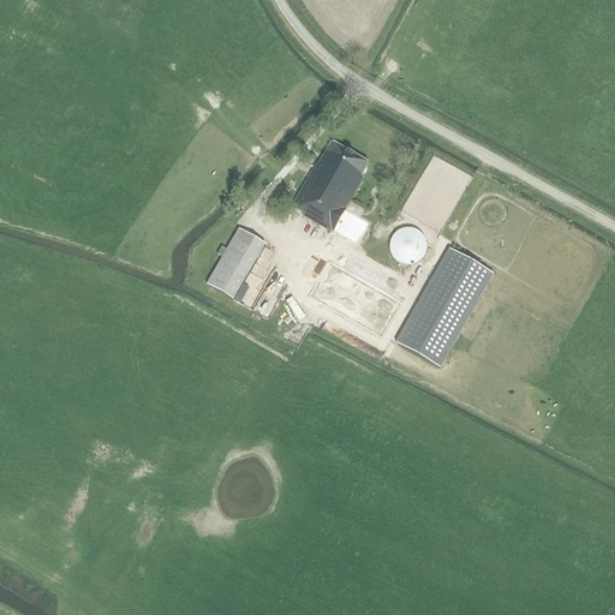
[(368,163),(330,143),(317,166),(316,165),(291,208),(303,214),(302,216),(332,233),(333,231),(356,244),(366,222),(345,210),(363,179),(359,178),(368,163)]
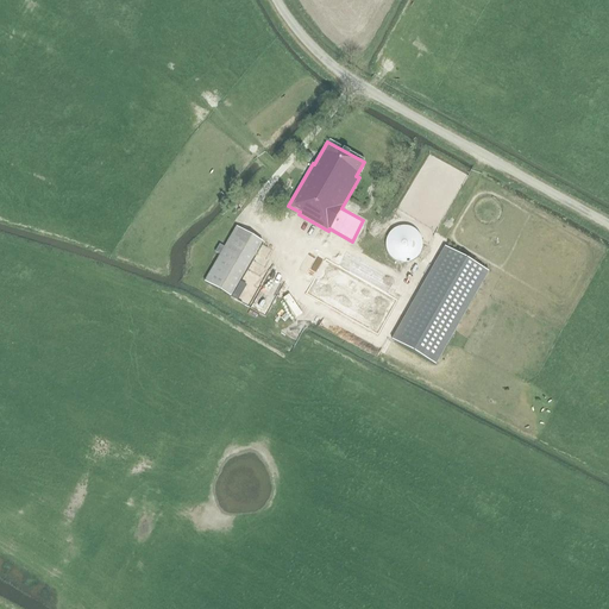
[(453,203),(469,175),(451,164),(440,183),(437,181),(433,187),(443,193),(440,196),(453,203)]
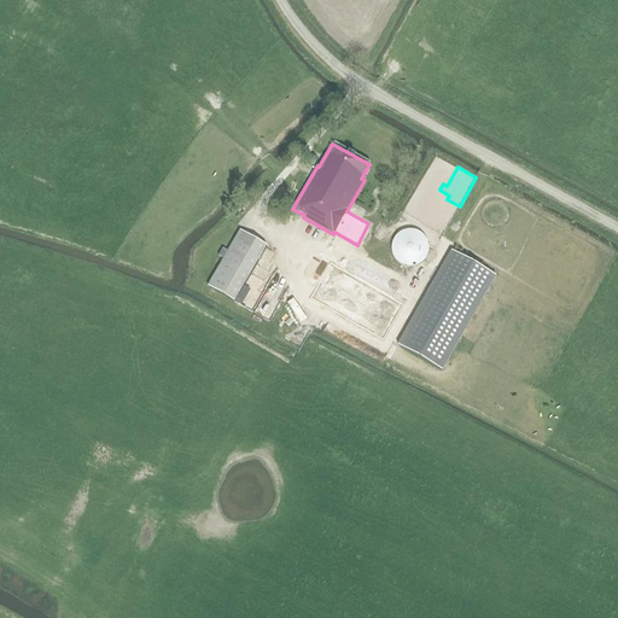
[(424,237),(423,235),(421,234),(420,233),(419,232),(418,232),(415,231),(414,231),(413,231),(409,229),(407,231),(406,231),(404,231),(402,232),(401,232),(400,233),(397,234),(397,235),(396,237),(395,238),(394,239),(392,240),(392,243),(391,244),(391,245),(391,246),(391,249),(391,250),(391,251),(391,252),(392,254),(392,255),(392,256),(394,257),(394,258),(395,260),(396,261),(397,262),(398,263),(400,264),(402,266),(404,267),(406,267),(408,267),(410,267),(413,267),(415,267),(418,266),(419,266),(420,264),(423,263),(424,261),(425,260),(426,258),(426,257),(427,256),(427,254),(429,252),(429,251),(429,250),(429,249),(429,248),(429,246),(429,245),(429,244),(427,243),(426,240),(425,238),(424,237)]
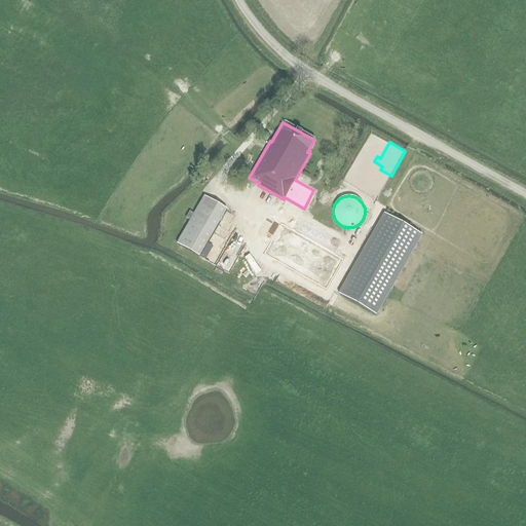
[(227,210),(203,196),(176,243),(198,257),(227,210)]
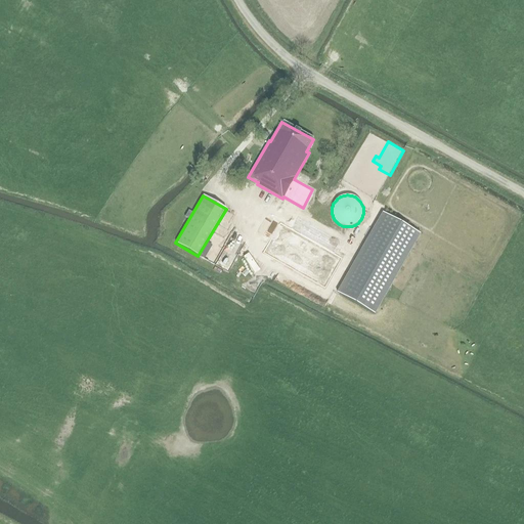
[(383,213),(337,293),(375,314),(420,234),(383,213)]
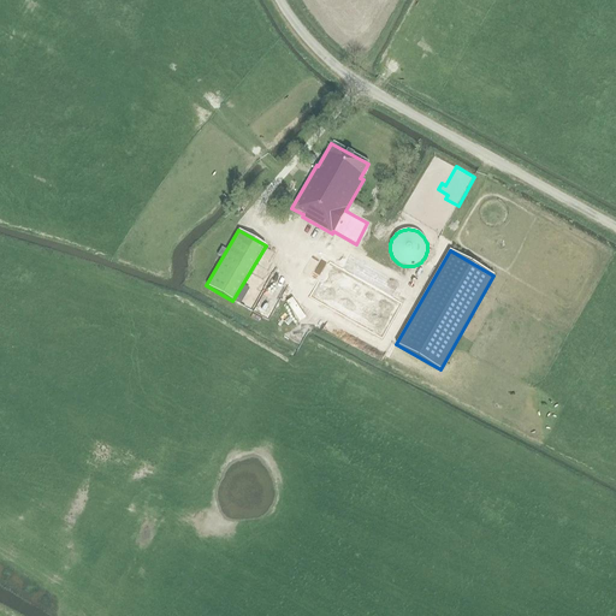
[(381,339),(402,303),(329,261),(308,297),(381,339)]
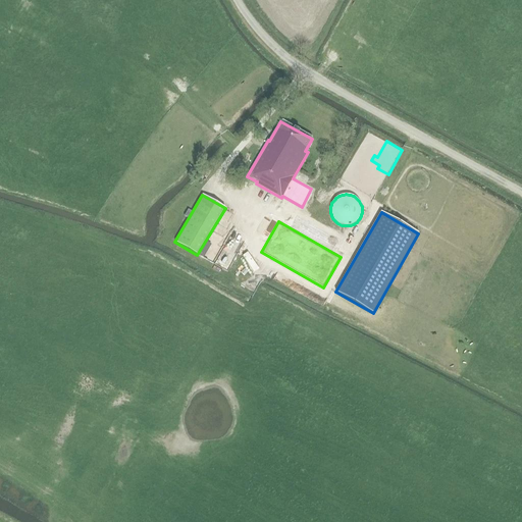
[(239,275),(236,280),(253,290),(256,284),(239,275)]
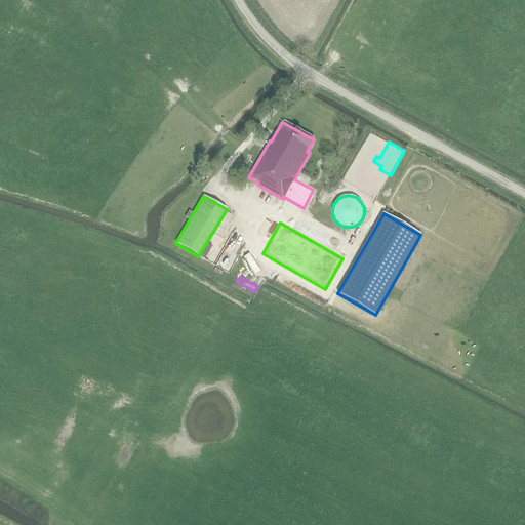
All buildings are outlined.
